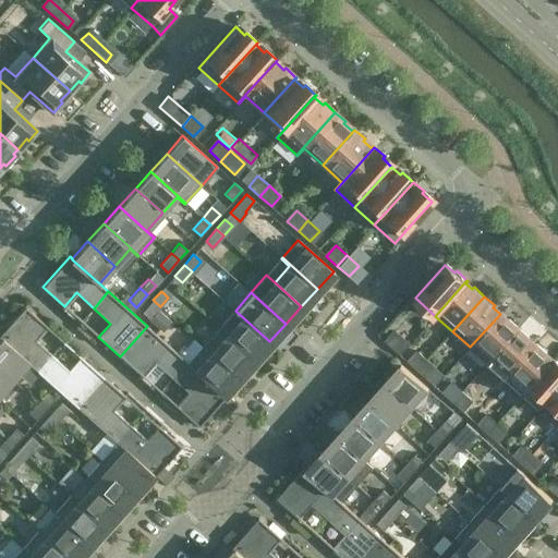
[(149,318),(160,306),(153,300),(142,312),(149,318)]
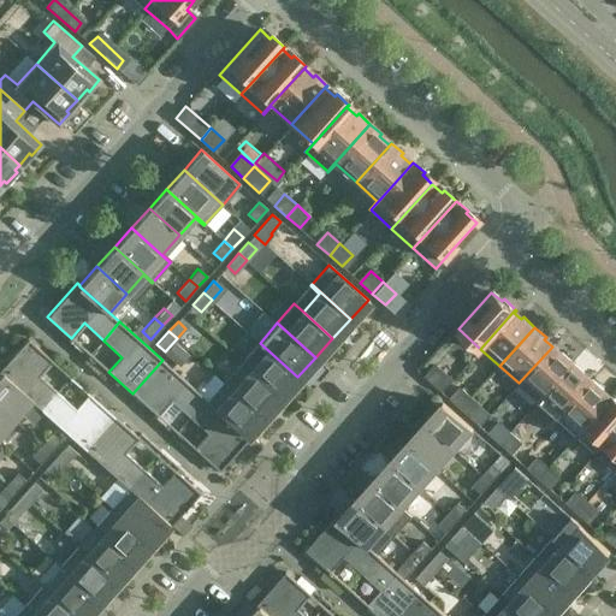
[(37,375),(51,360),(28,338),(0,368),(0,373),(0,374),(1,373),(31,400),(30,401),(41,410),(57,392),(37,375)]
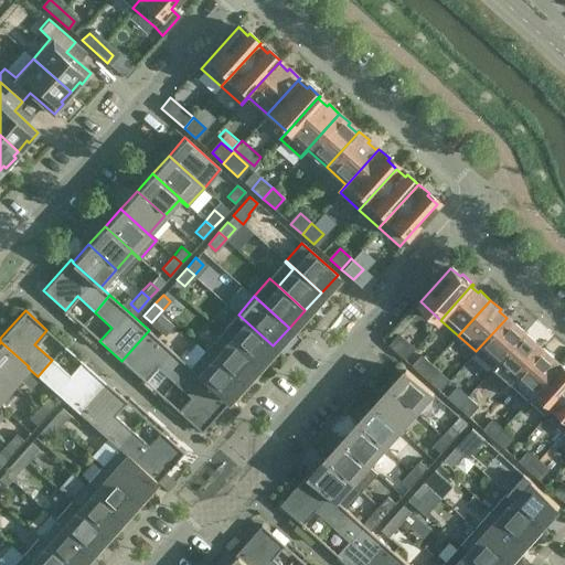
[(273,345),(238,315),(222,332),(257,363),(273,345)]
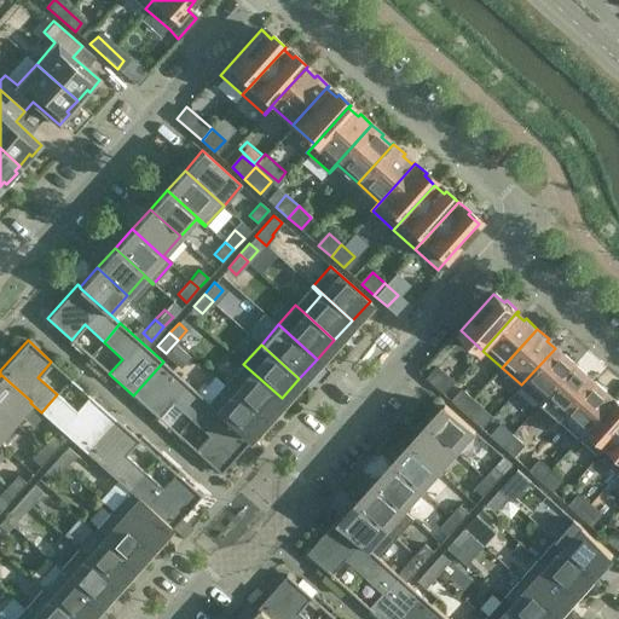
[(542,403),(577,363),(565,353),(563,356),(555,348),(521,385),(542,403)]
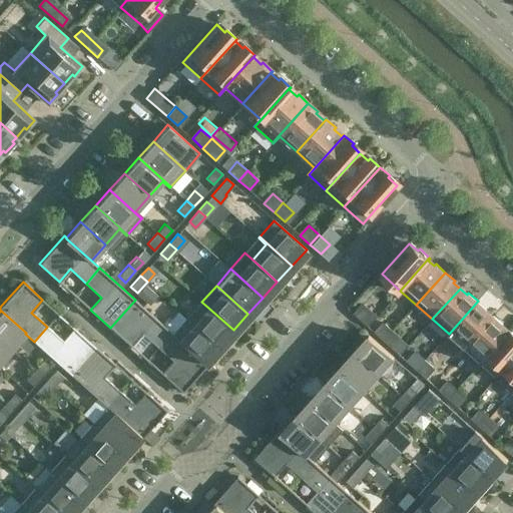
[(171,332),(135,300),(110,328),(130,346),(141,333),(157,348),(171,332)]
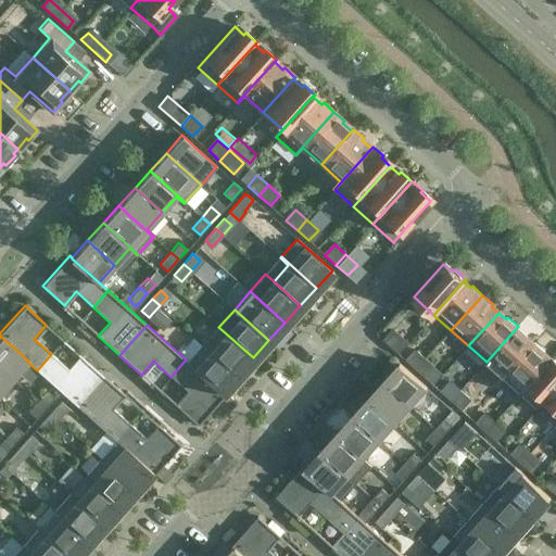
[(528,336),(518,326),(487,362),(504,377),(535,342),(534,341),(532,343),(526,338),(528,336)]
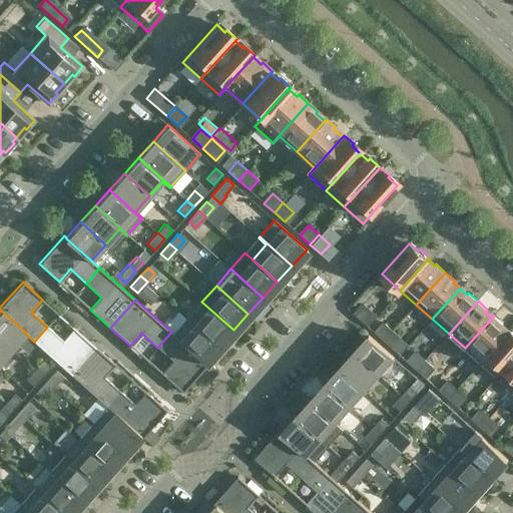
[(233,330),(201,302),(187,318),(219,346),(233,330)]
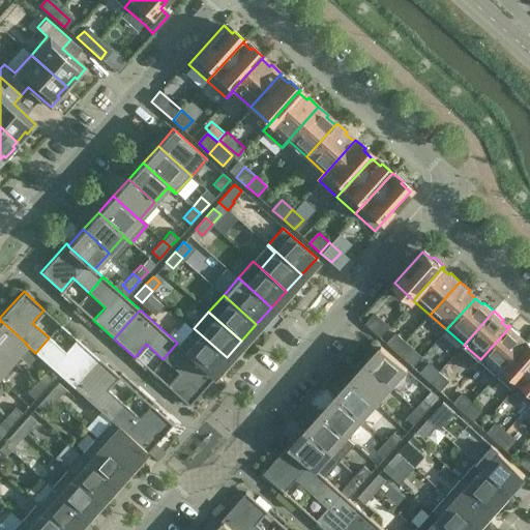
[(376,315),(366,324),(380,336),(389,326),(376,315)]
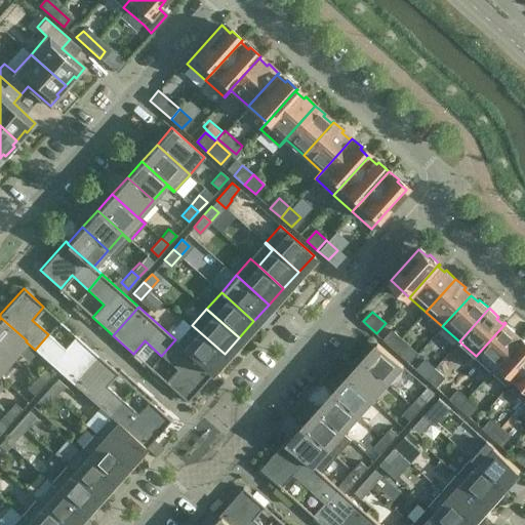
[(1,318),(0,319),(0,348),(11,358),(26,341),(27,340),(1,318)]
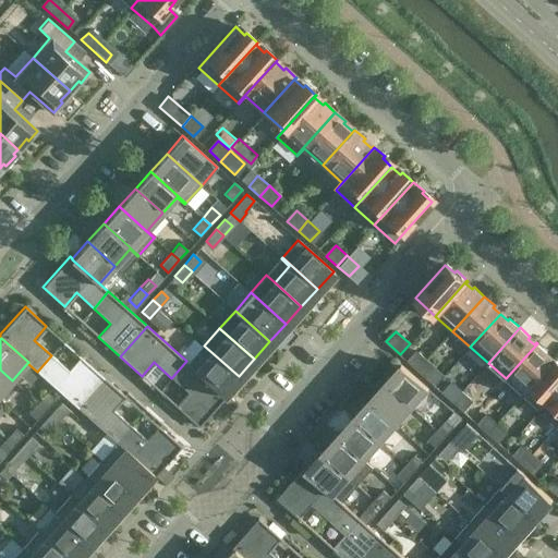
[(547,352),(537,343),(506,378),(523,395),(555,359),(554,359),(552,361),(545,354),(547,352)]
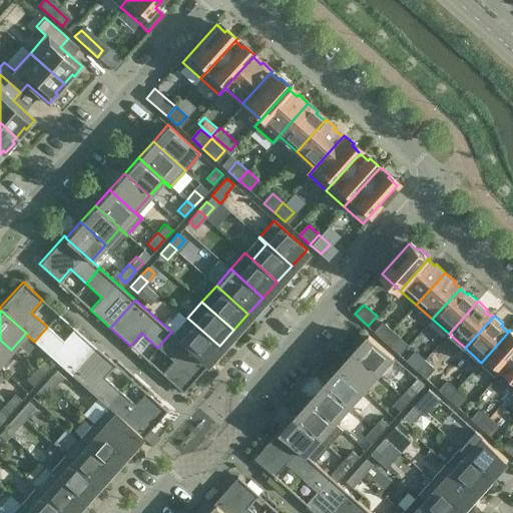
[(187,318),(172,333),(172,334),(204,363),(205,362),(219,346),(187,318)]
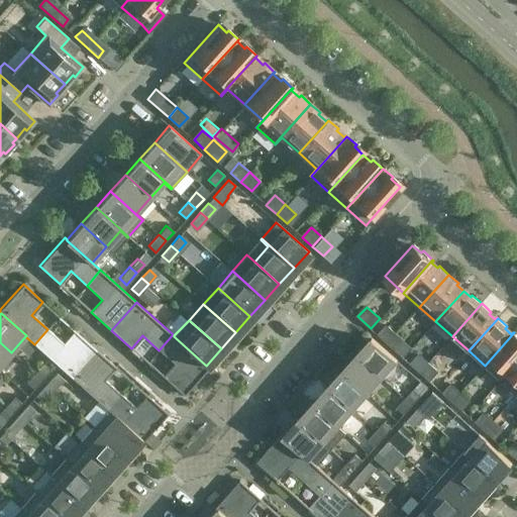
[(388,342),(396,333),(388,326),(380,335),(388,342)]
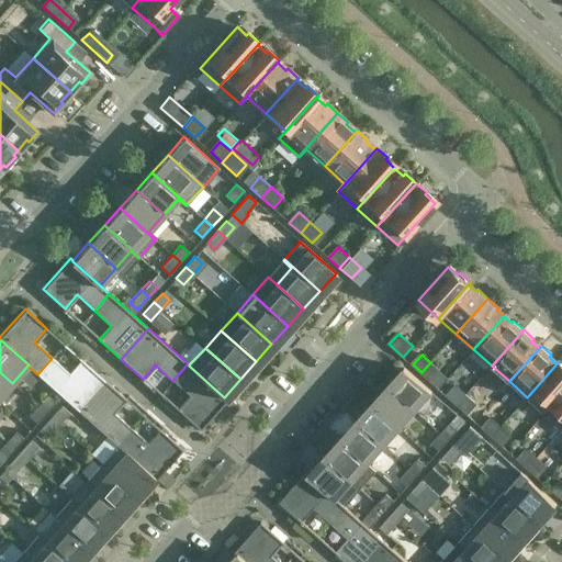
[(77,409),(103,379),(81,359),(68,373),(52,358),(37,374),(77,409)]
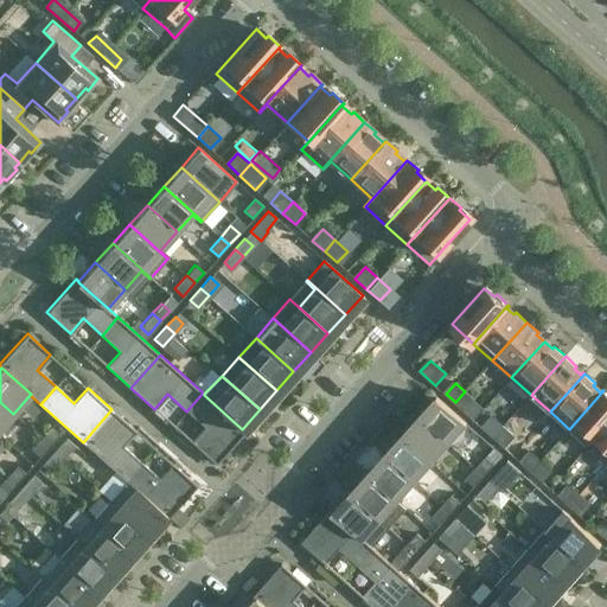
[(606,394),(604,390),(569,429),(588,446),(606,425),(606,394)]
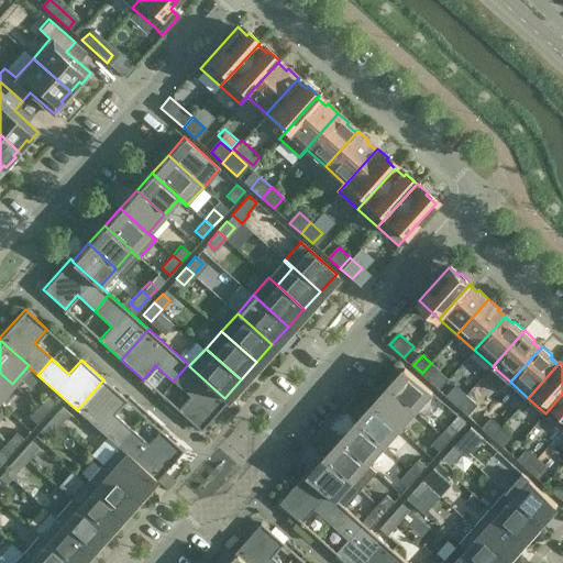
[(440,371),(431,363),(422,373),(430,381),(440,371)]
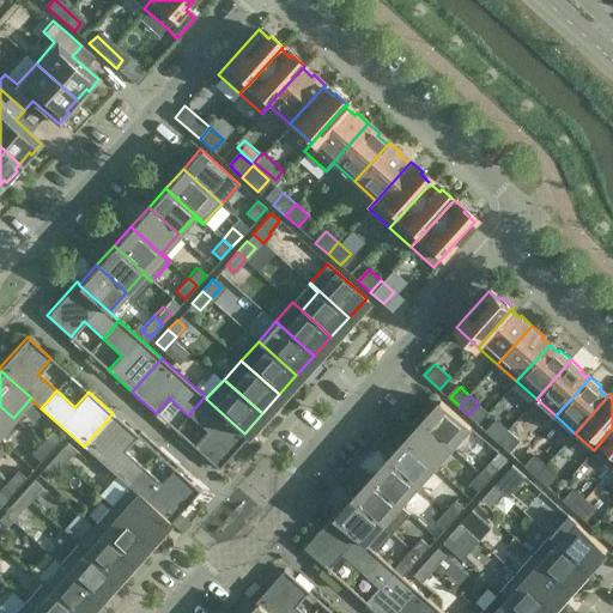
[(206,399),(206,398),(205,396),(188,416),(206,431),(193,445),(218,468),(248,435),(246,432),(244,434),(206,399)]
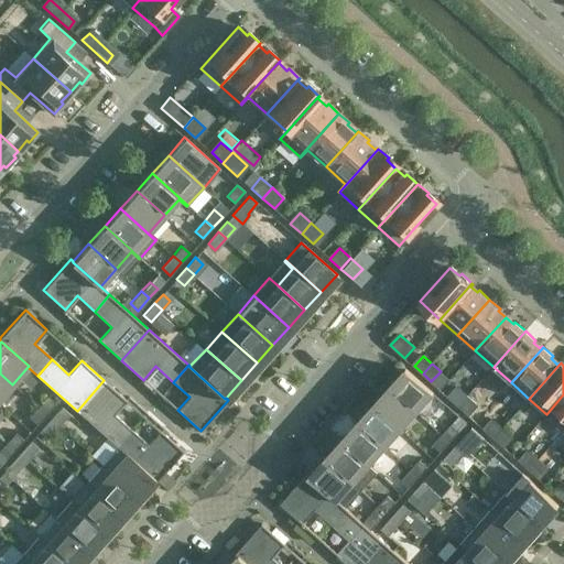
[(433,393),(405,368),(389,388),(416,412),(433,393)]
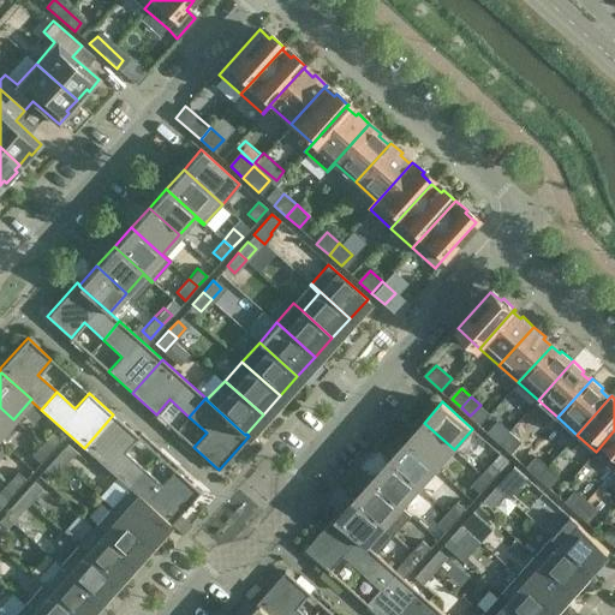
[(0,434),(13,419),(0,407),(0,434)]
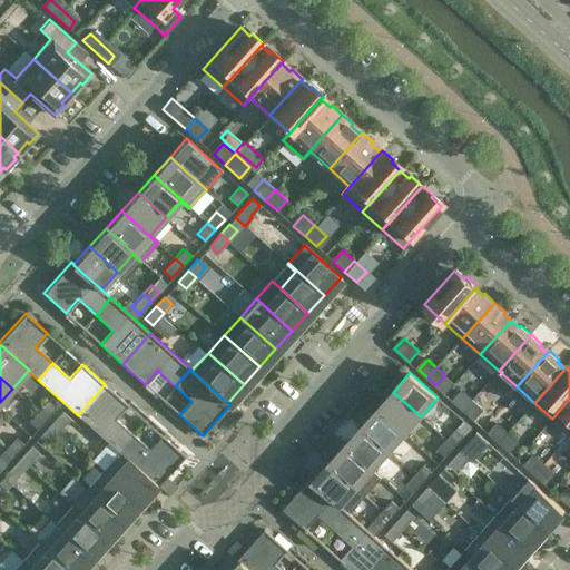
[(114,418),(127,404),(105,384),(78,415),(117,450),(131,434),(114,418)]
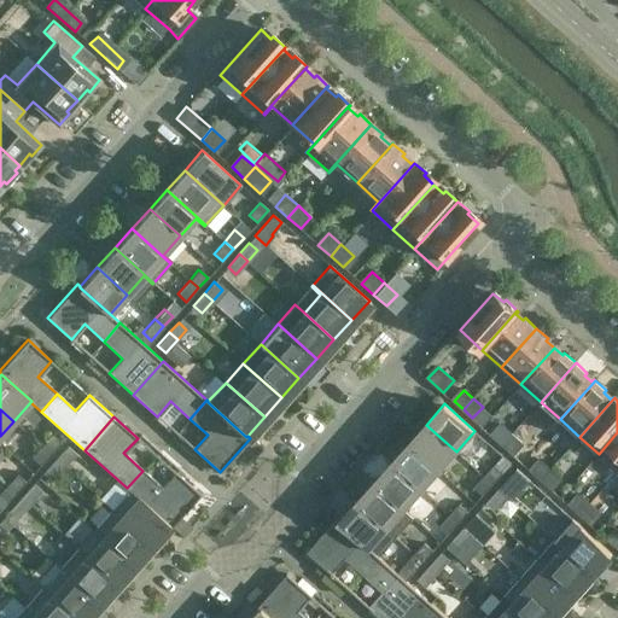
[(456,452),(426,425),(409,444),(439,471),(456,452)]
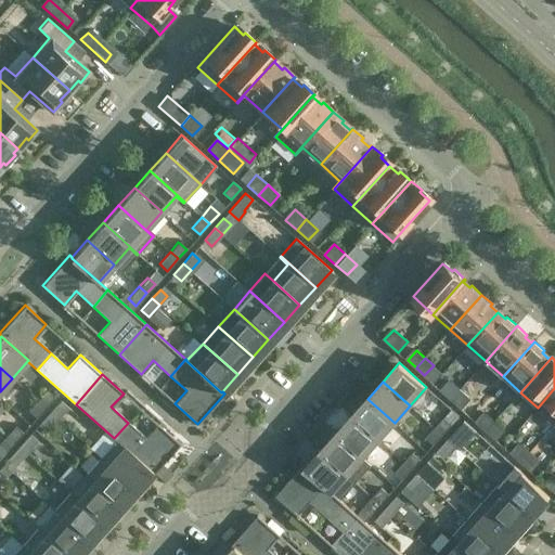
[(451,399),(461,389),(452,382),(442,391),(451,399)]
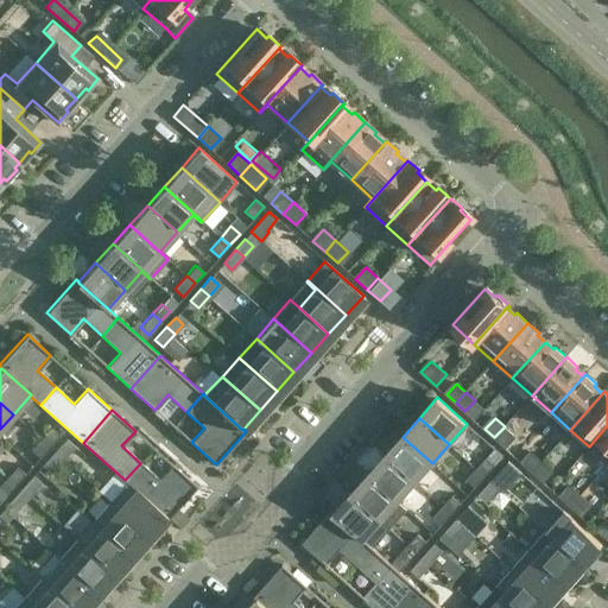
[(607,425),(589,447),(607,464),(607,463),(607,425)]
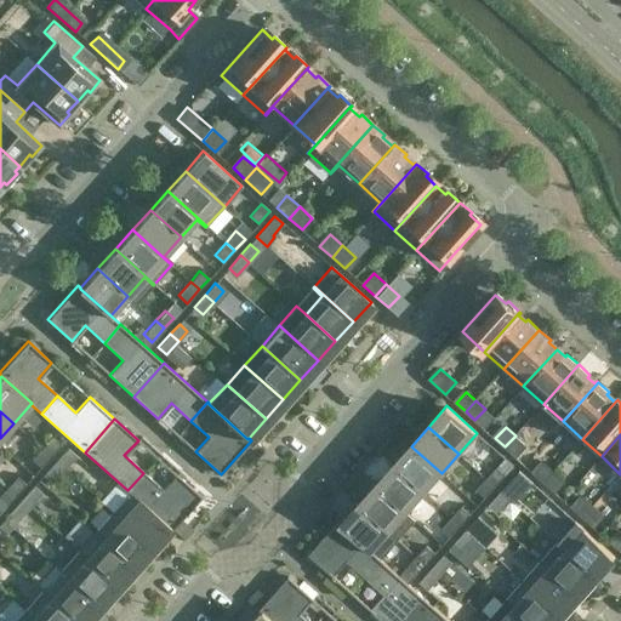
[(524,443),(516,436),(505,446),(514,455),(524,443)]
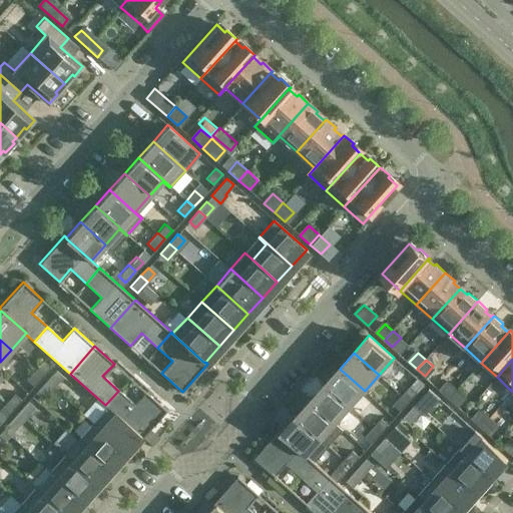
[(41,377),(50,368),(43,361),(34,371),(41,377)]
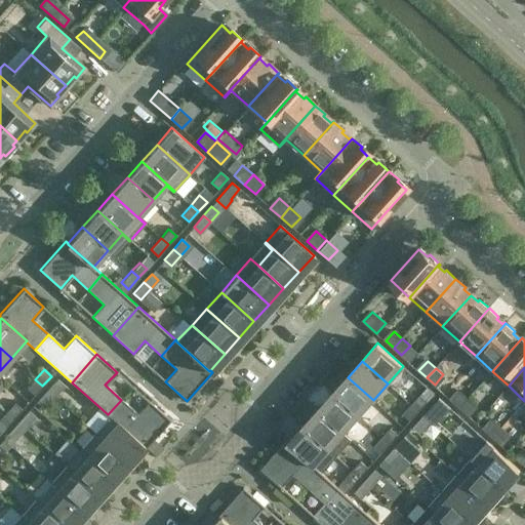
[(373,400),(348,377),(332,394),(358,416),(373,400)]
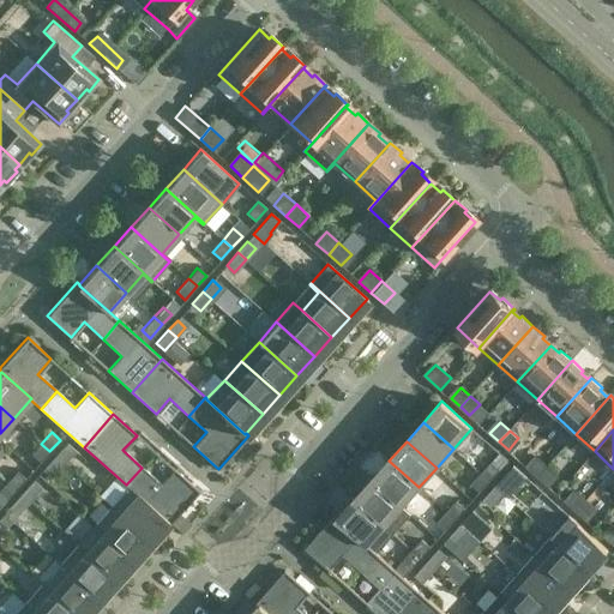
[(38,463),(49,451),(41,444),(30,456),(38,463)]
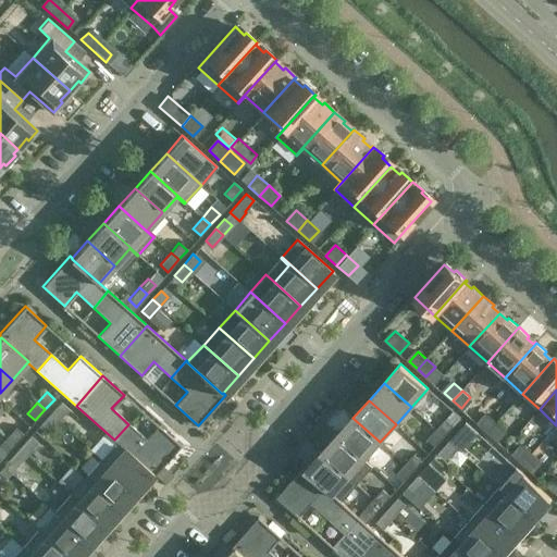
[(60,403),(50,413),(58,420),(67,409),(60,403)]
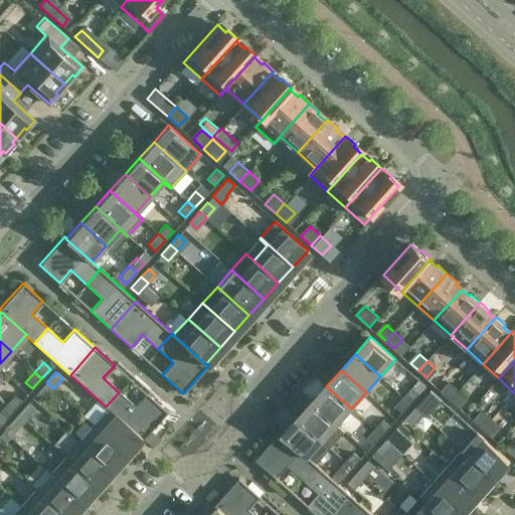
[(44,398),(53,388),(46,382),(37,392),(44,398)]
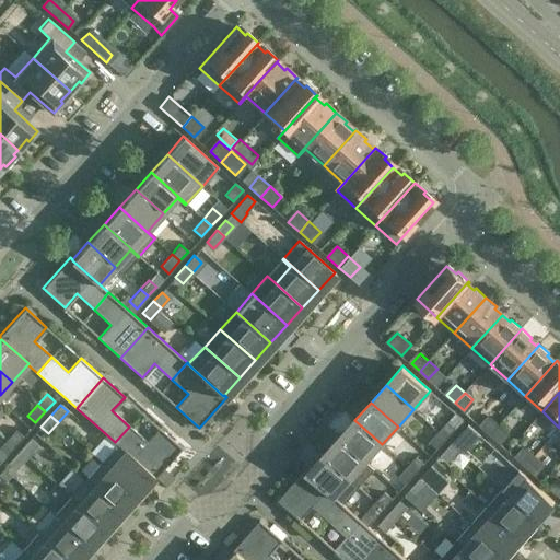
[(490,434),(500,424),(491,416),(481,427),(490,434)]
